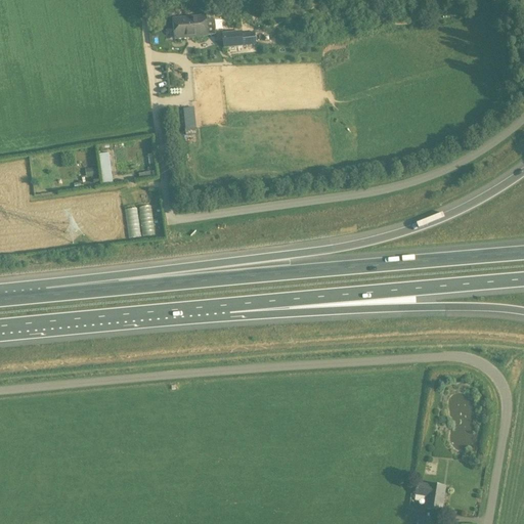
[(298,2),(287,4),(289,11),(299,10),(298,2)]
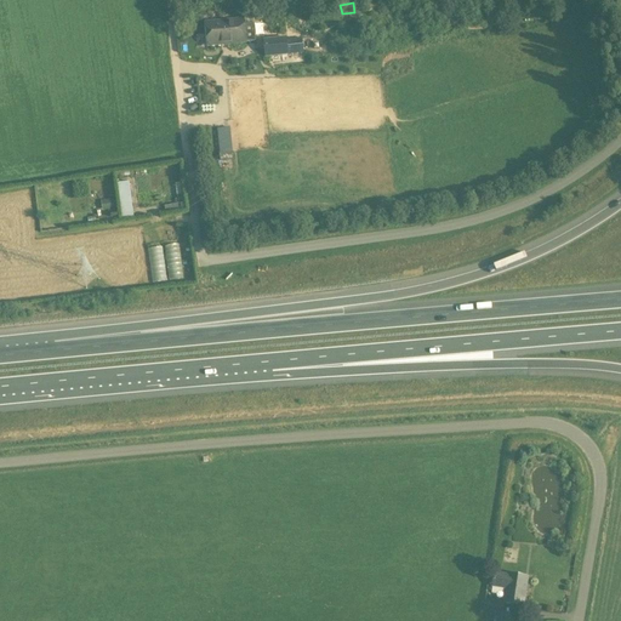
[(246,43),(244,20),(206,23),(208,46),(246,43)]
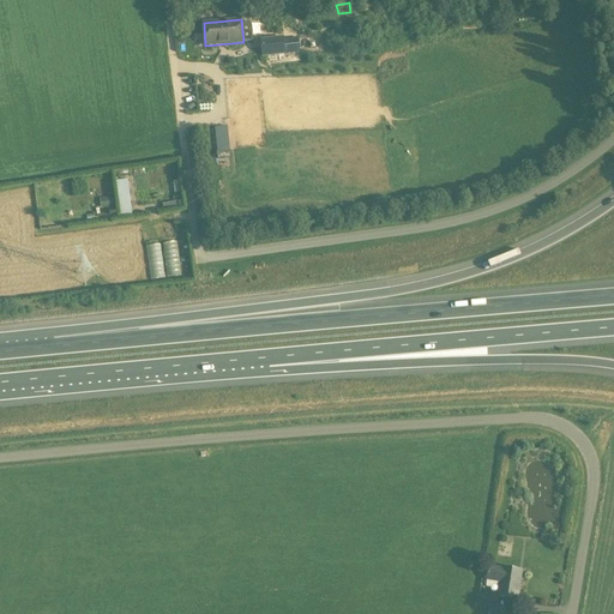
[(263,56),(284,54),(282,38),(262,40),(263,56)]
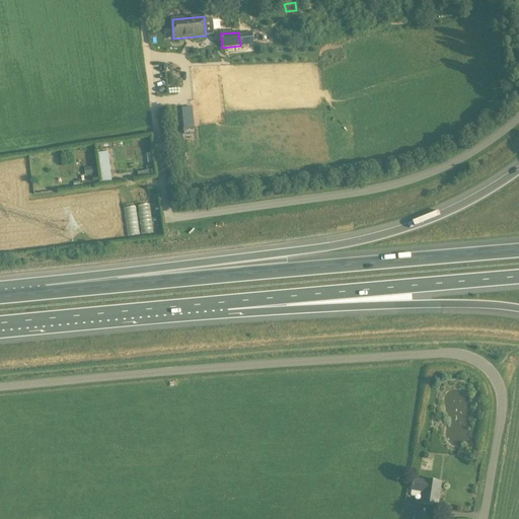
[(195,127),(194,117),(182,118),(183,128),(195,127)]
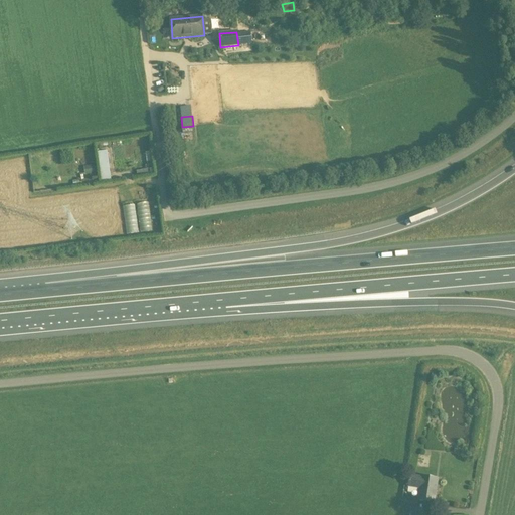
[(108,151),(97,152),(101,182),(111,180),(108,151)]
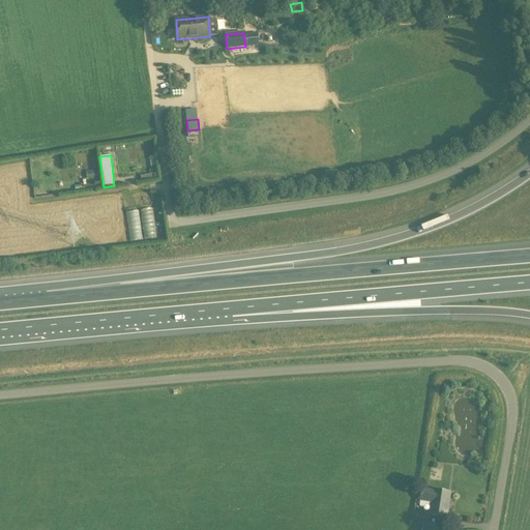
[(144,238),(156,238),(154,208),(142,209),(144,238)]
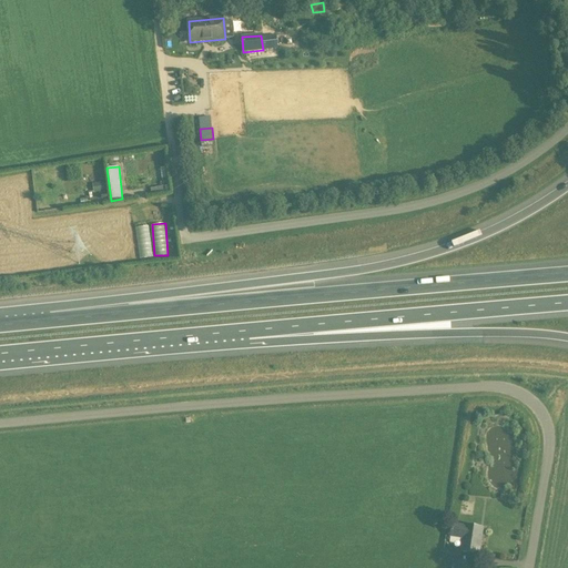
[(150,225),(135,227),(141,259),(154,256),(150,225)]
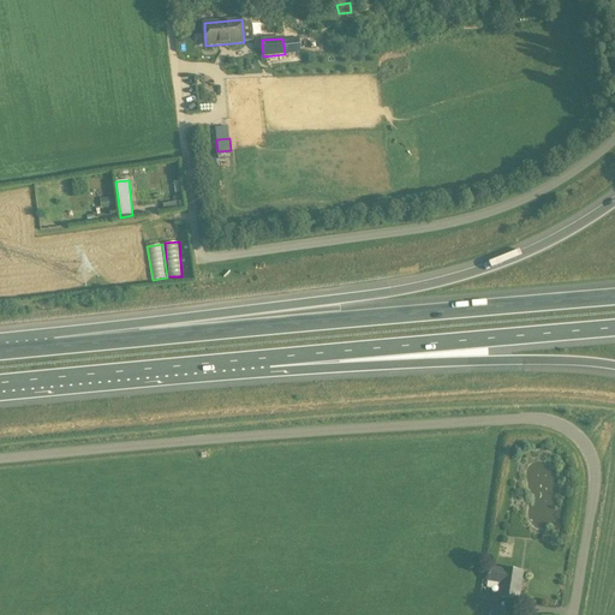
[(523,572),(503,568),(503,569),(489,567),(487,581),(501,584),(499,598),(519,601),(523,572)]
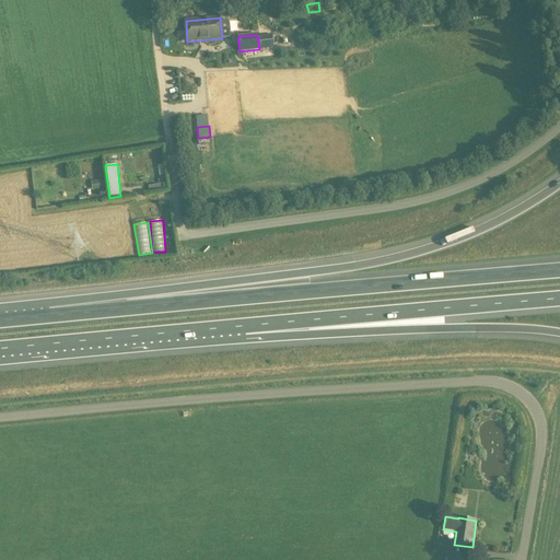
[(453,559),(455,553),(440,550),(438,559),(453,559)]
